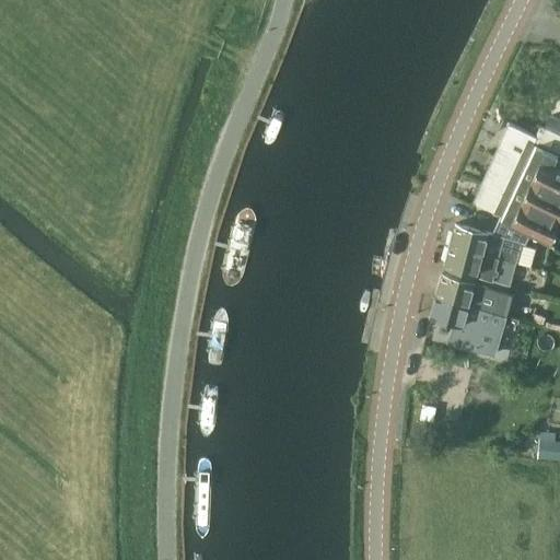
[(512,63),(497,94),(501,96),(493,114),(506,121),(474,202),(500,214),(510,218),(531,225),(559,237),(559,50),(548,46),(541,49),(539,53),(525,47),(516,65),(512,63)]
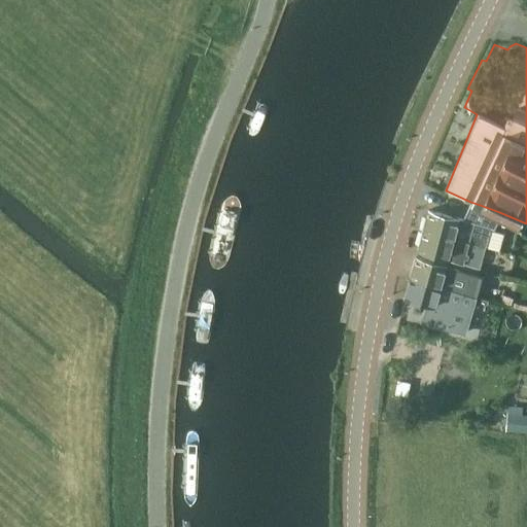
[(461,220),(427,211),(421,232),(484,249),(490,230),(491,226),(495,227),(499,212),(470,202),(461,220)]
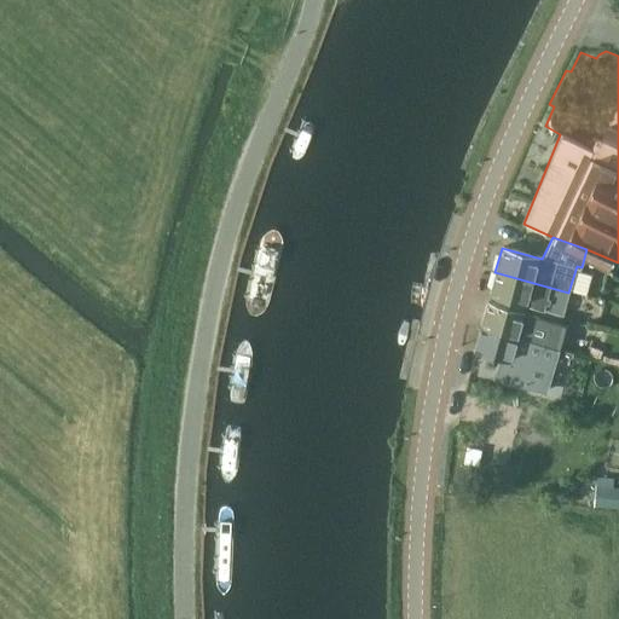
[(568,293),(495,272),(487,296),(521,306),(522,304),(543,310),(543,311),(561,317),(568,293)]
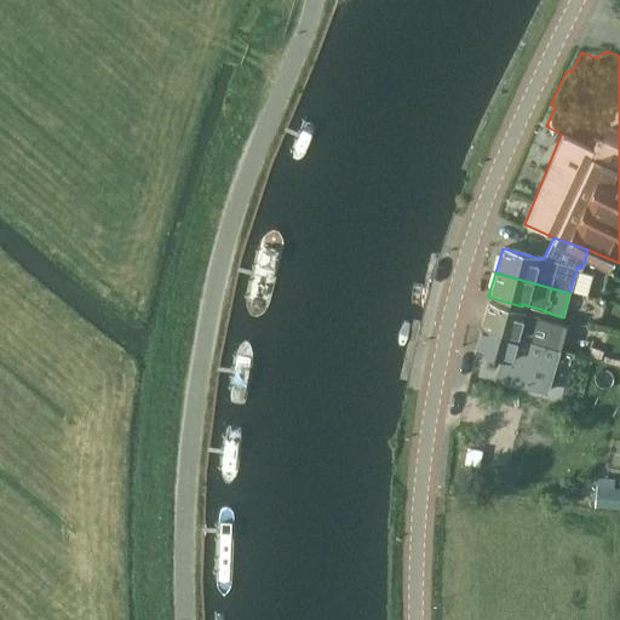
[(486,305),(480,329),(552,349),(560,327),(541,322),(543,317),(527,314),(527,311),(521,309),(520,315),(486,305)]
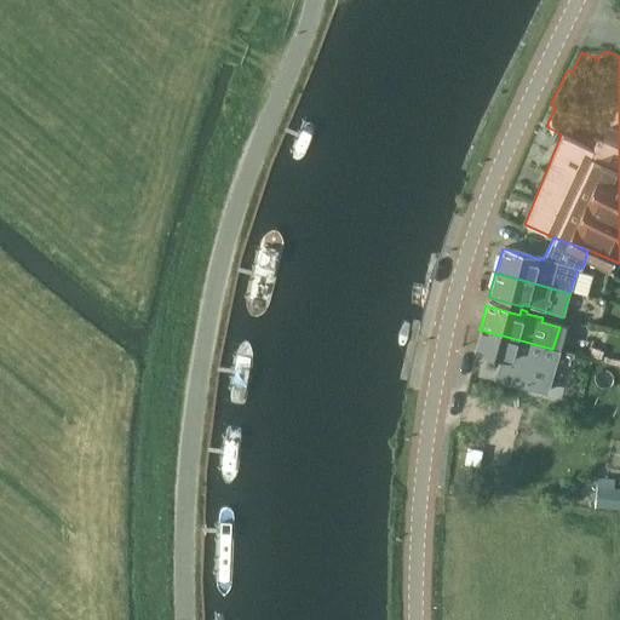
[(552,349),(480,329),(472,352),(545,373),(552,349)]
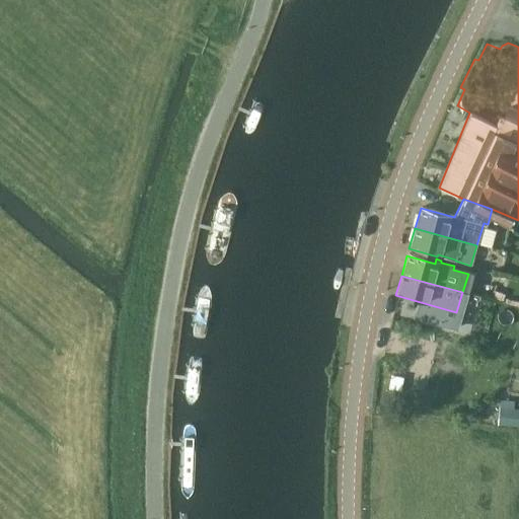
[(513,308),(489,302),(487,310),(511,316),(513,308)]
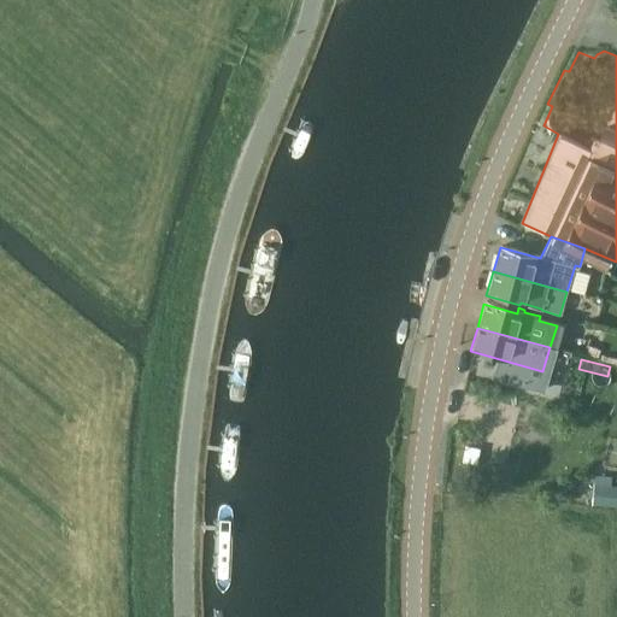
[(583,410),(588,389),(566,385),(563,405),(583,410)]
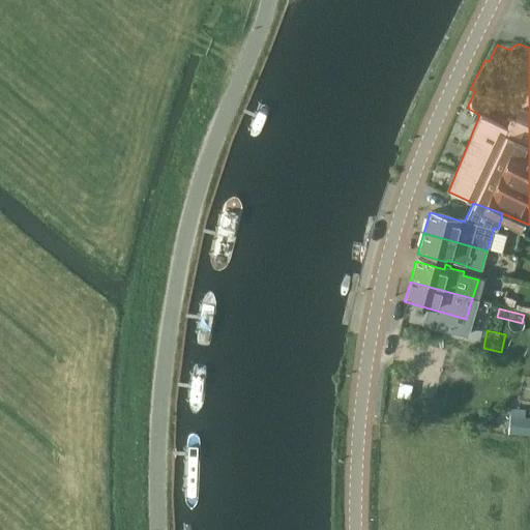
[(398,395),(408,398),(411,385),(401,383),(398,395)]
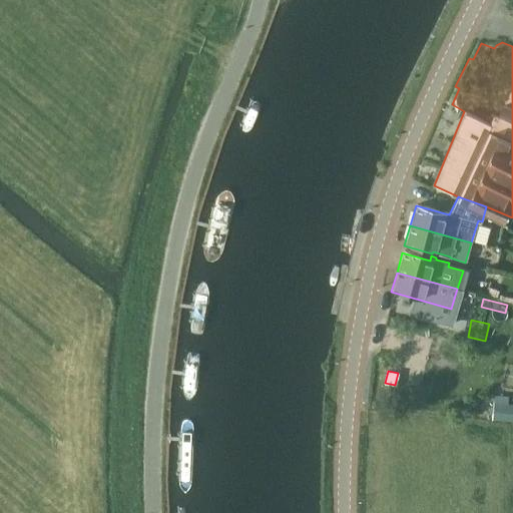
[(512,406),(494,404),(493,418),(512,419),(512,406)]
